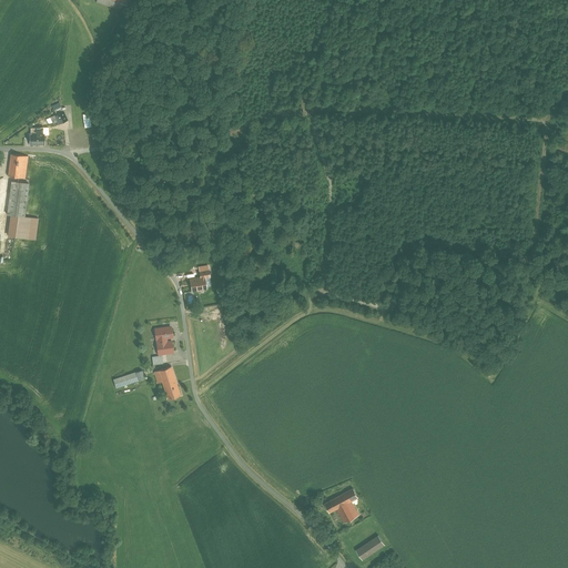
[(63,111),(56,115),(60,124),(68,120),(63,111)]
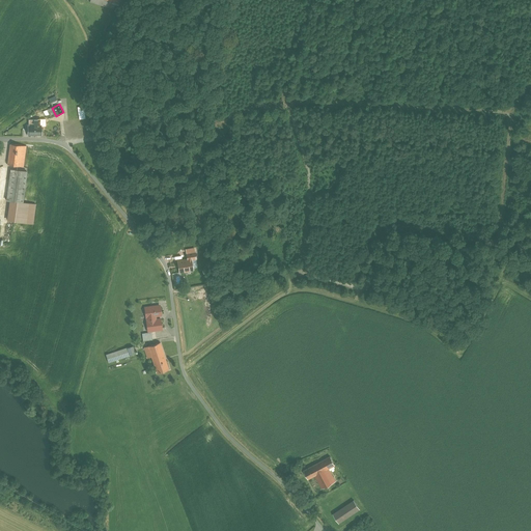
[(29,126),(29,135),(42,135),(42,126),(40,126),(29,126)]
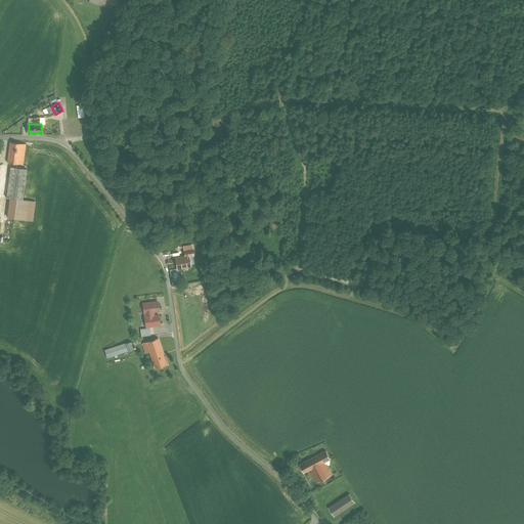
[(22,143),(10,142),(8,163),(18,164),(22,143)]
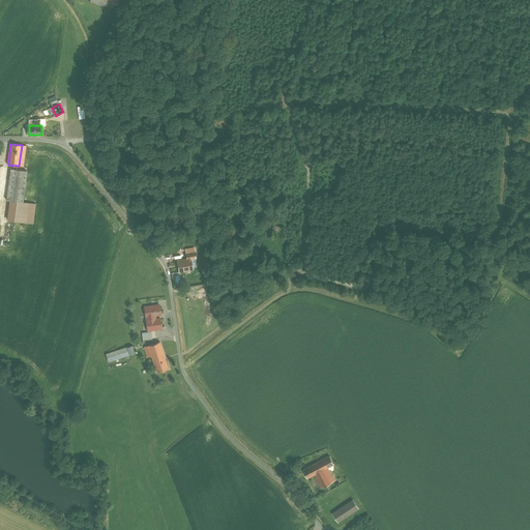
[(27,171),(11,169),(7,200),(11,201),(23,202),(27,171)]
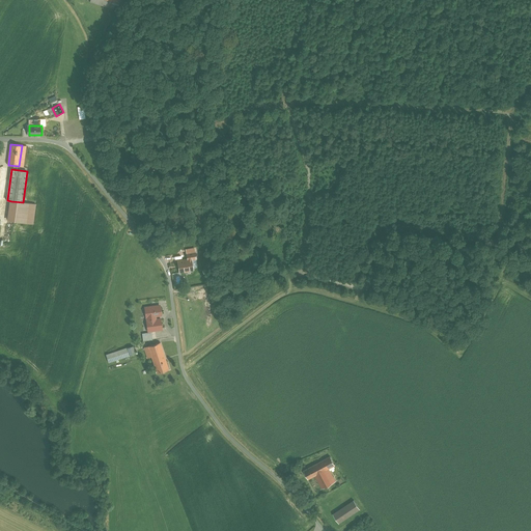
[(23,202),(11,201),(8,220),(33,224),(35,204),(23,202)]
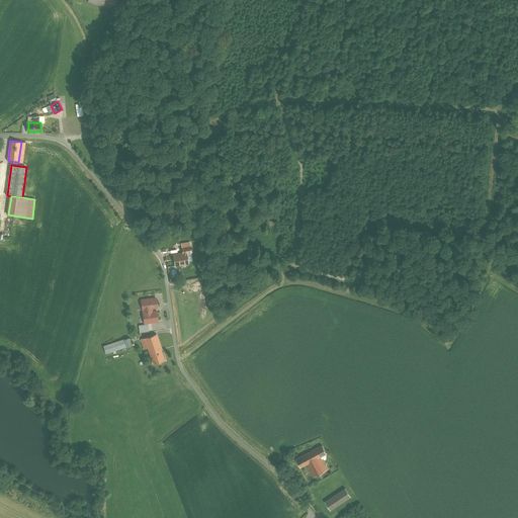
[(188,223),(179,226),(182,236),(191,233),(188,223)]
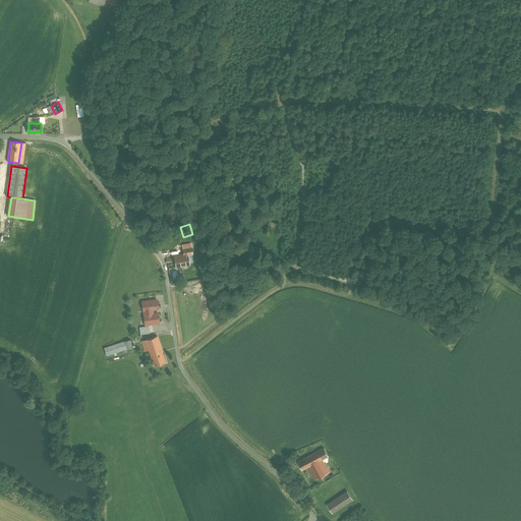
[(182,254),(174,256),(176,273),(185,272),(182,254)]
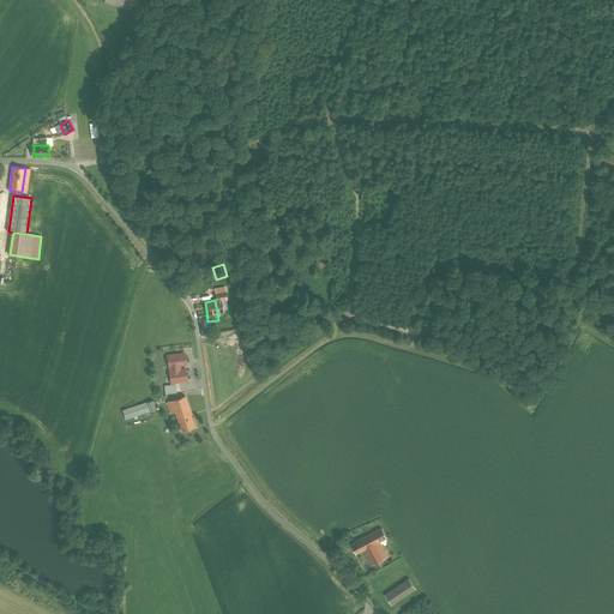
[(184,353),(167,355),(170,383),(187,380),(186,368),(180,369),(180,365),(186,363),(184,353)]
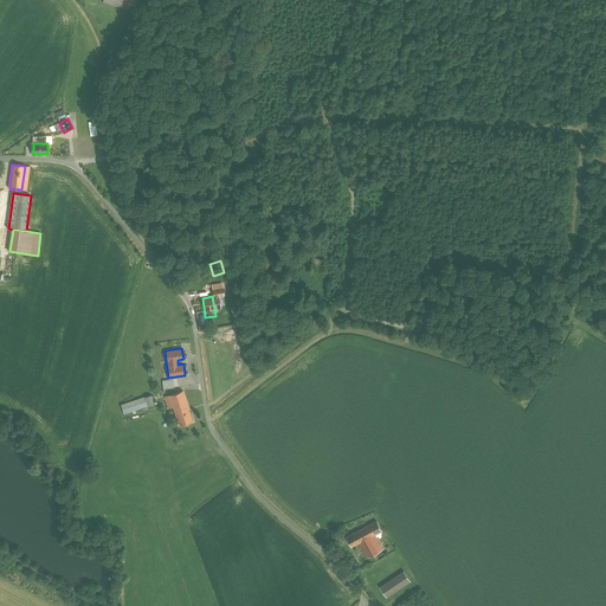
[(182,391),(165,397),(168,408),(173,407),(174,411),(188,406),(182,391)]
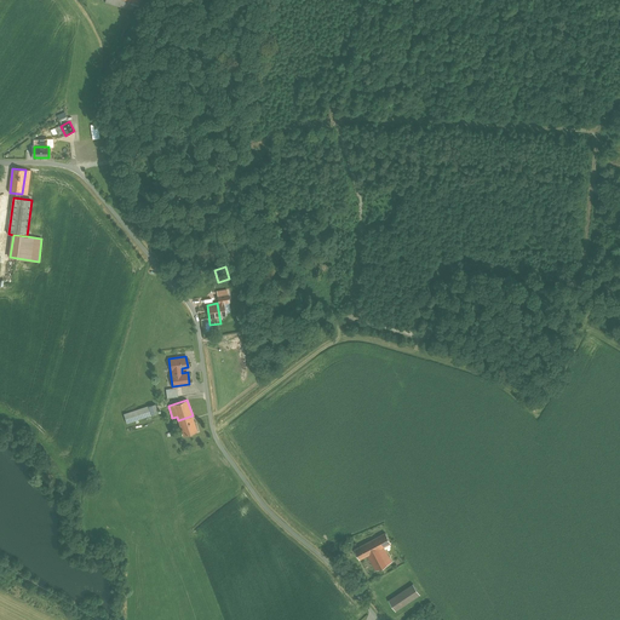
[(155,405),(124,414),(126,423),(158,413),(155,405)]
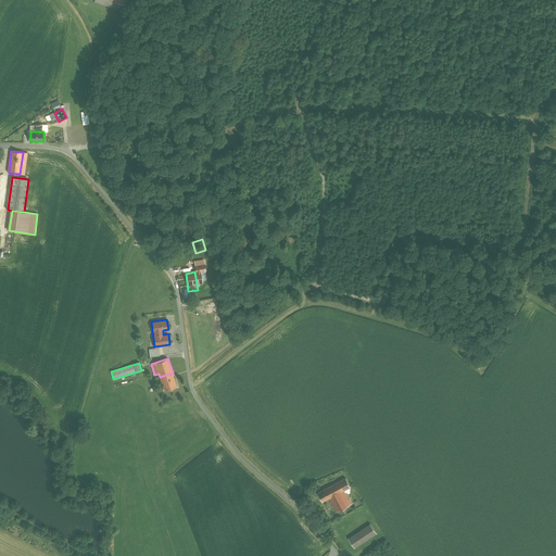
[(173,373),(160,377),(164,390),(177,387),(173,373)]
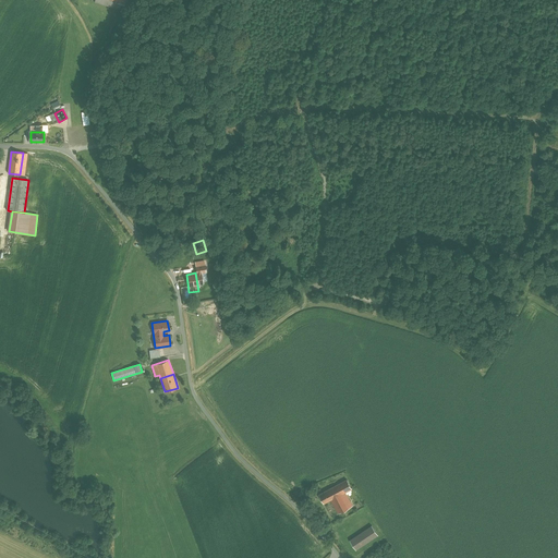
[(347,480),(319,494),(325,504),(331,499),(344,492),(352,488),(347,480)]
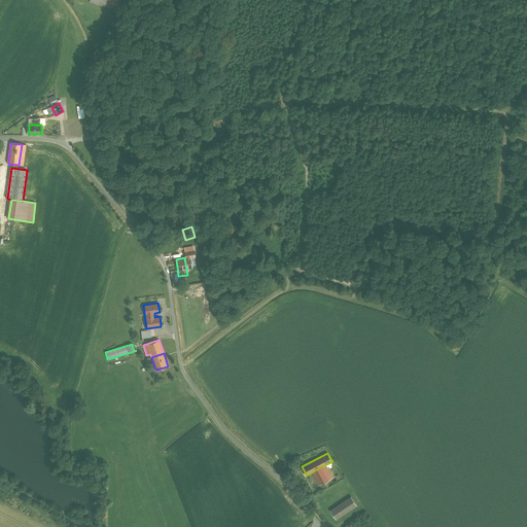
[(332,478),(325,464),(313,471),(320,485),(332,478)]
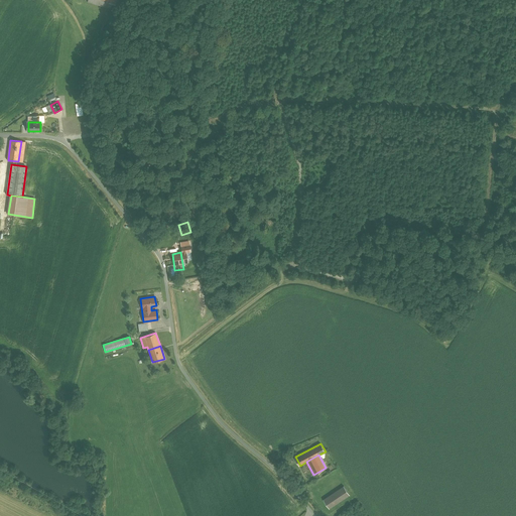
[(344,486),(324,500),(330,508),(350,494),(344,486)]
